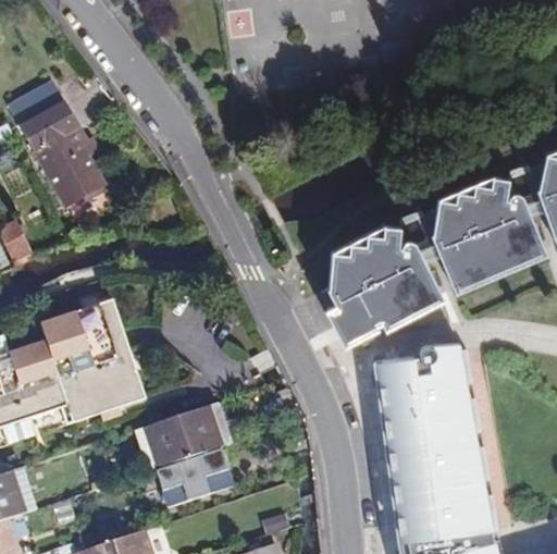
[(51,79),(9,103),(53,183),(72,173),(83,192),(103,180),(89,155),(93,152),(85,138),(78,126),(77,127),(51,79)]
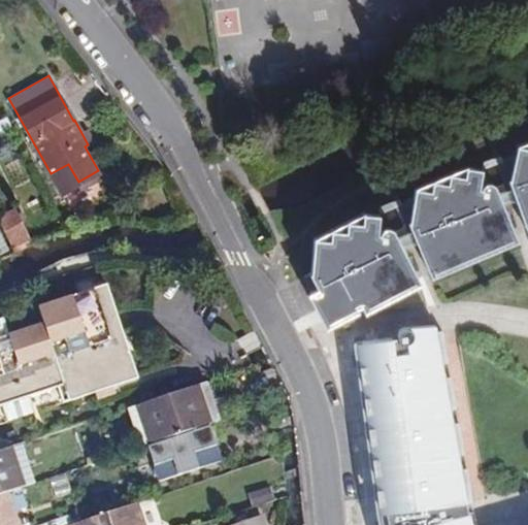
[(80,131),(88,144),(95,140),(88,127),(80,131)]
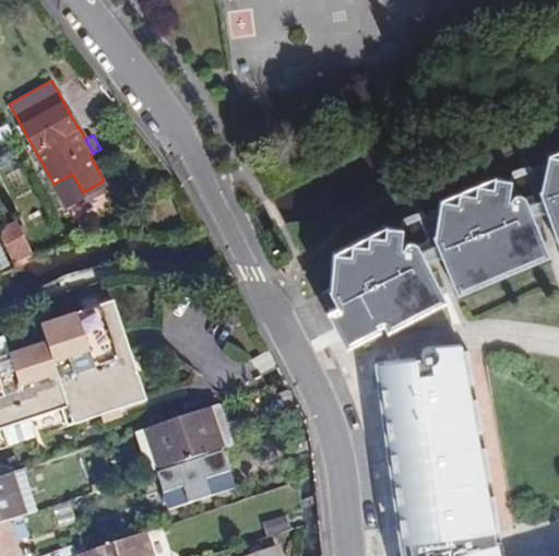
[(348,250),(331,250),(329,286),(326,287),(335,303),(328,307),(346,344),(379,328),(378,323),(381,322),(383,326),(443,294),(431,271),(444,264),(454,288),(547,249),(537,225),(549,220),(558,244),(558,153),(546,152),(542,178),(533,177),(534,172),(512,168),(510,177),(492,174),(491,184),(475,181),(473,191),(456,189),(455,199),(438,197),(433,223),(423,223),(424,219),(401,217),(401,225),(383,223),(382,233),(367,232),(366,243),(349,240),(348,250)]
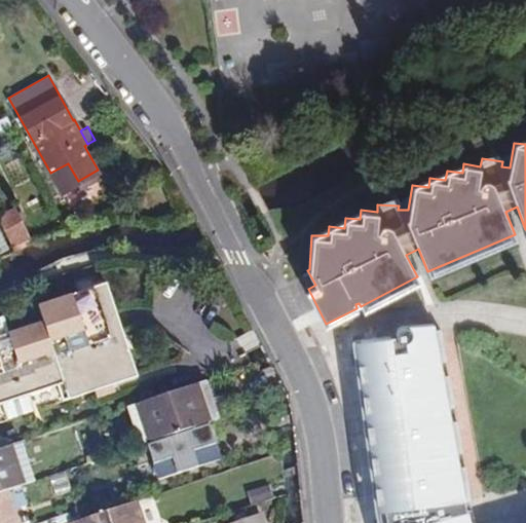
[(78,181),(68,163),(50,173),(61,191),(78,181)]
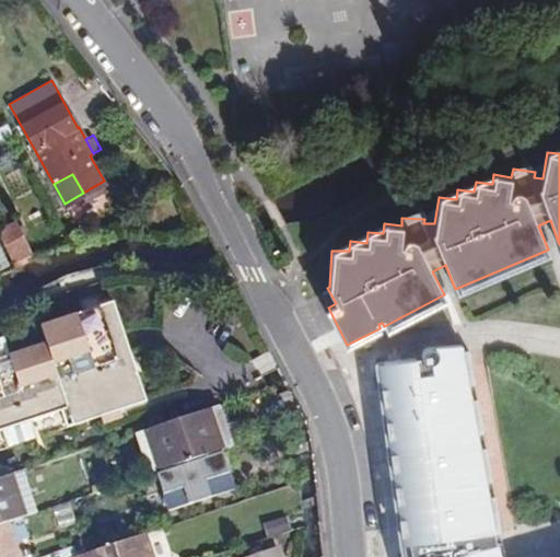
[(13,219),(0,225),(0,232),(14,257),(30,250),(13,219)]
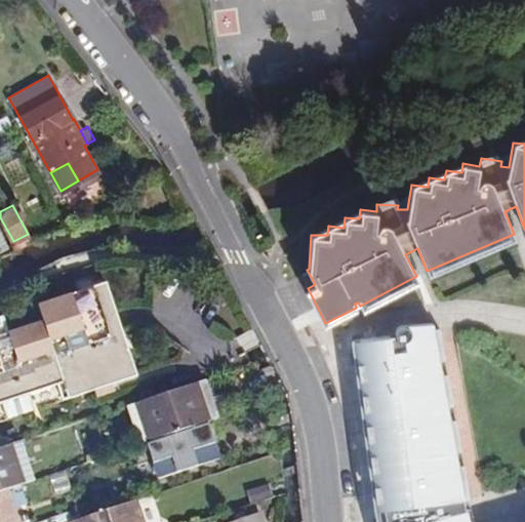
[(94,274),(74,277),(79,289),(97,283),(94,274)]
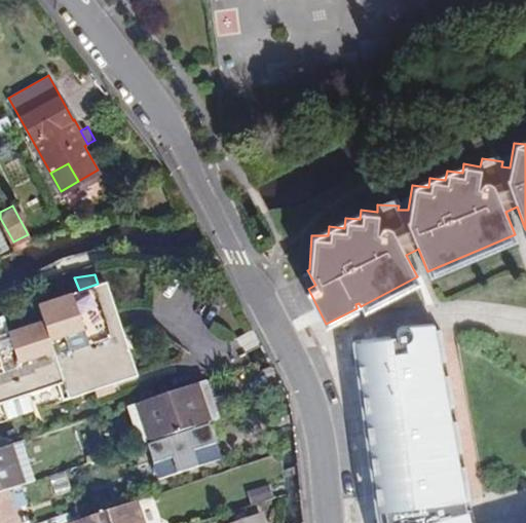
[(32,409),(138,374),(107,282),(98,284),(79,290),(35,304),(40,321),(8,331),(0,333),(0,401),(27,393),(32,409)]
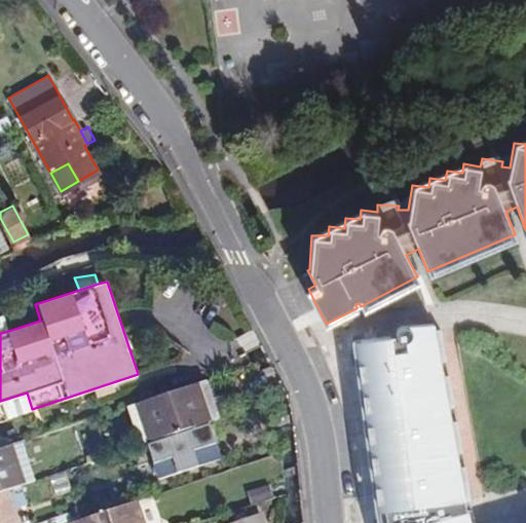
[(3,314),(0,314),(0,333),(8,331),(3,314)]
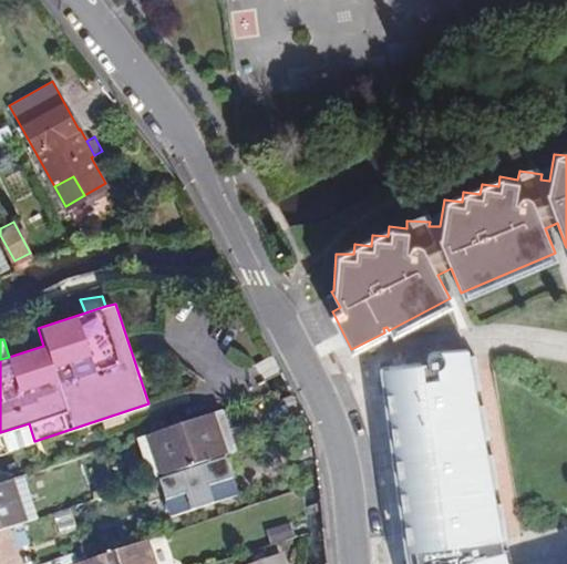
[(379,366),(403,549),(413,547),(415,563),(507,563),(504,547),(502,549),(501,536),(502,536),(467,347),(441,351),(440,350),(437,348),(435,348),(432,348),(429,350),(428,352),(426,355),(426,358),(426,359),(428,366),(422,367),(379,366)]
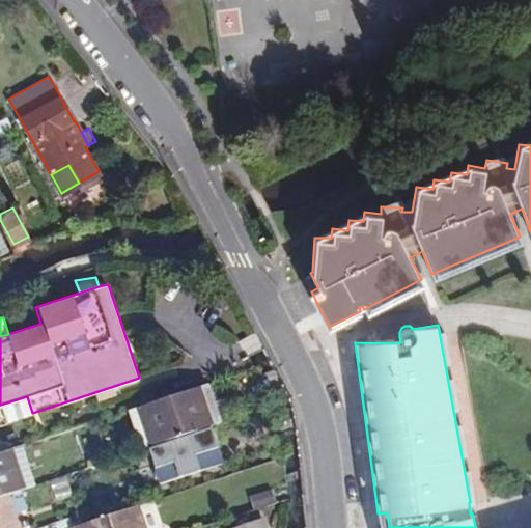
[(198,385),(212,425),(223,420),(211,381),(198,385)]
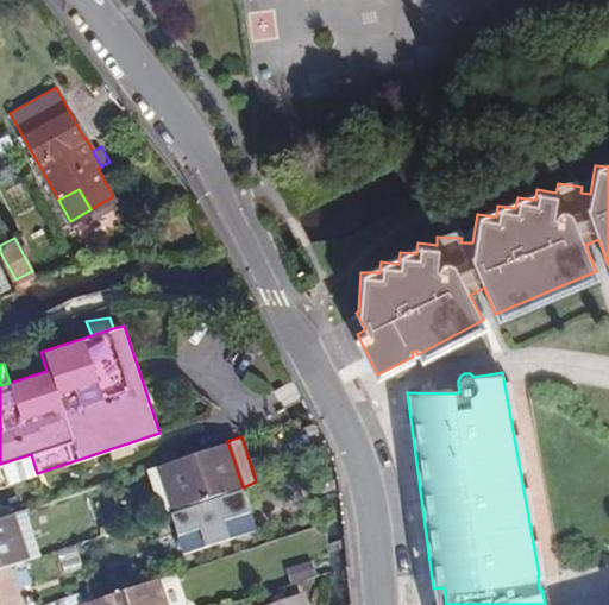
[(148,468),(163,514),(243,487),(227,441),(148,468)]
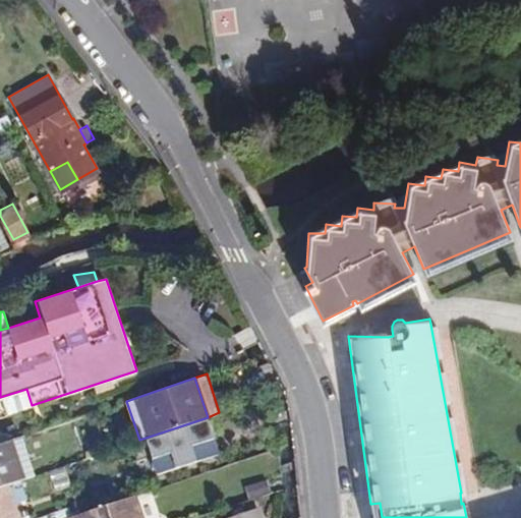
[(26,389),(0,397),(0,415),(32,405),(26,389)]
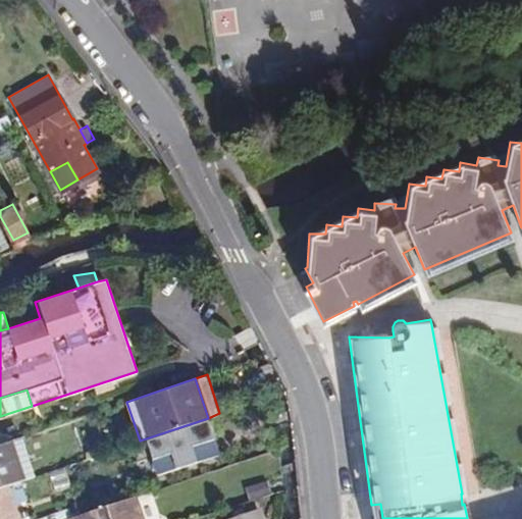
[(146,439),(158,474),(219,454),(208,419),(146,439)]
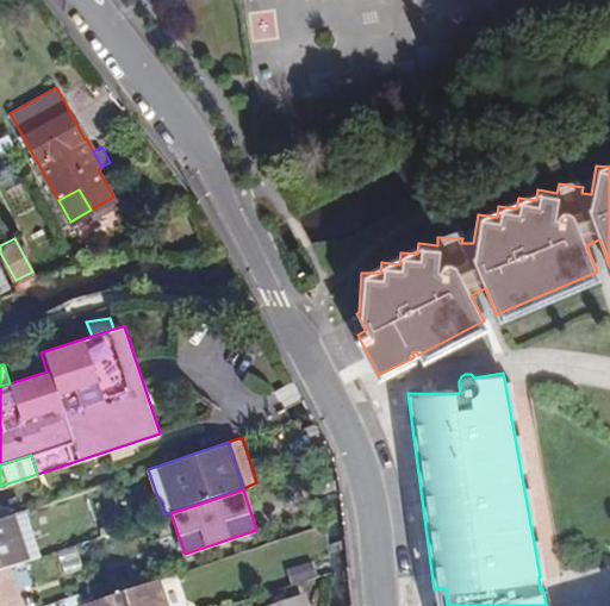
[(14,513),(29,558),(41,555),(25,510),(14,513)]
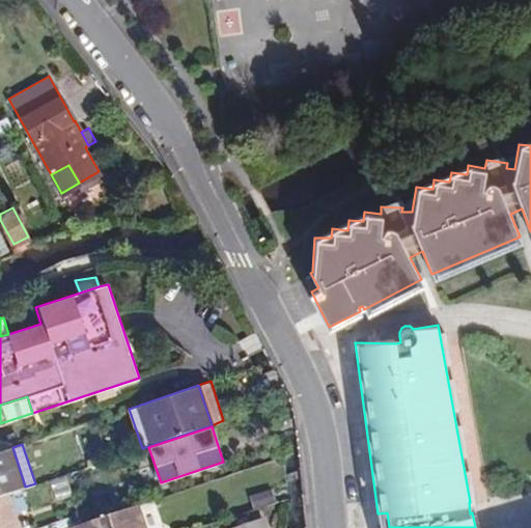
[(25,487),(12,447),(0,450),(0,495),(10,492),(20,489),(25,487)]
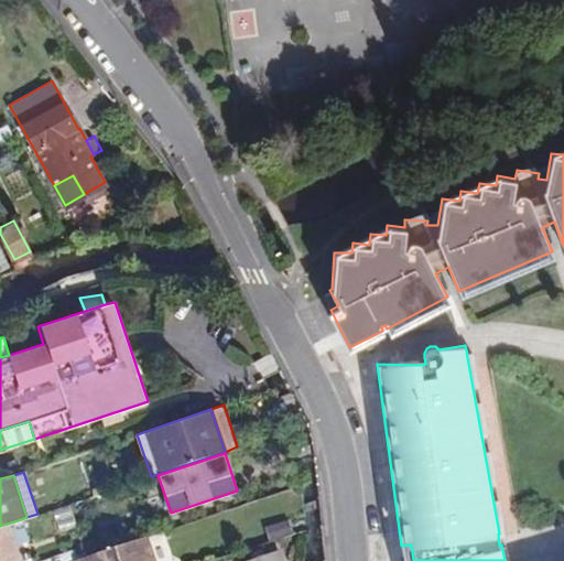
[(269,539),(293,531),(288,518),(264,526),(269,539)]
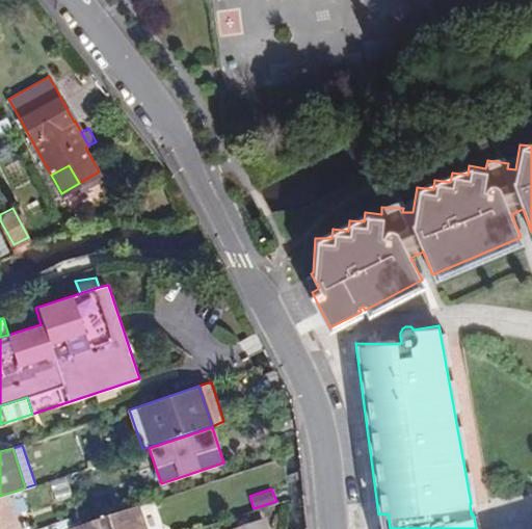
[(20,490),(10,493),(16,507),(24,505),(20,490)]
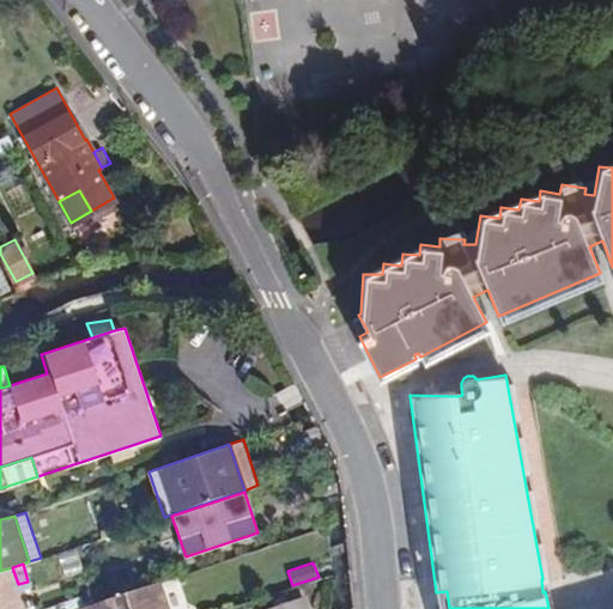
[(0,571),(0,608),(25,608),(12,567),(0,571)]
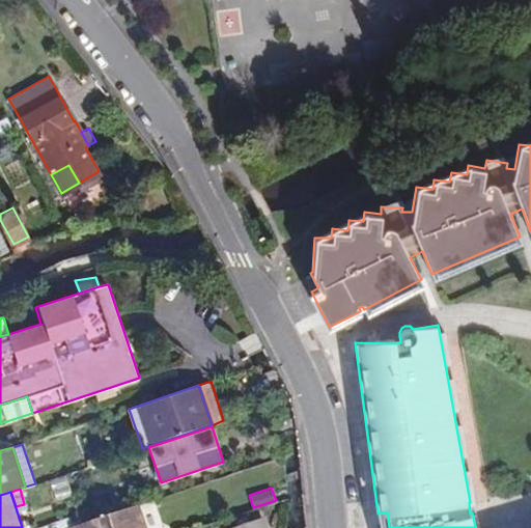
[(145,527),(138,504),(72,526),(72,527),(145,527)]
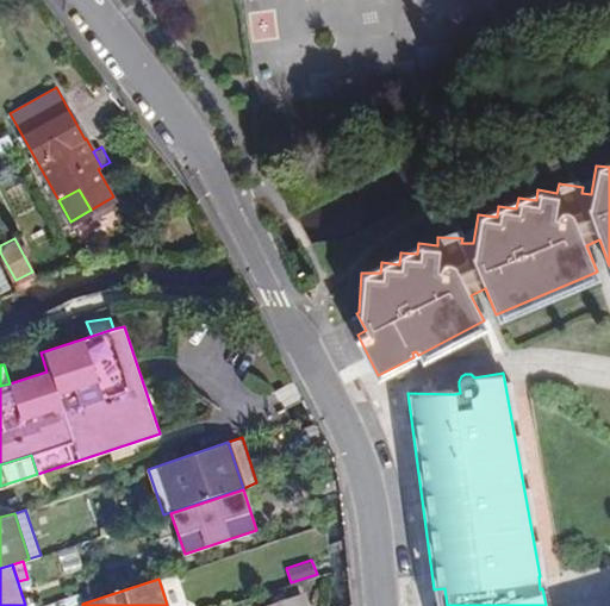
[(305,605),(300,592),(259,605),(305,605)]
